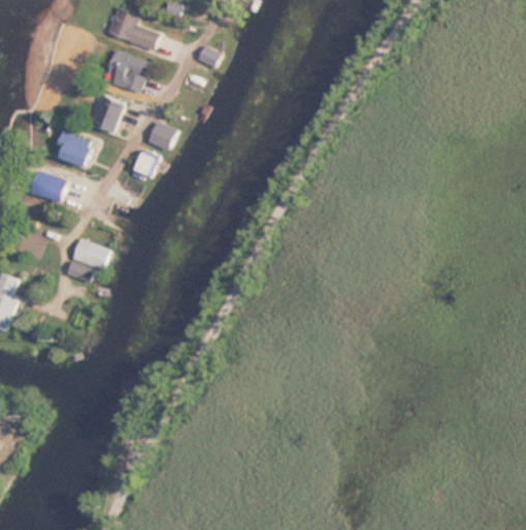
[(139,13),(116,6),(107,34),(153,49),(158,32),(136,25),(139,13)]
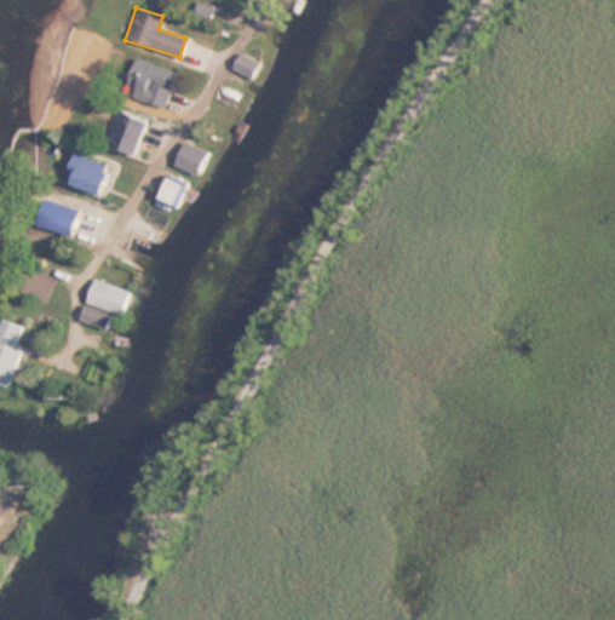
[(249,75),(253,61),(237,56),(233,70),(249,75)]
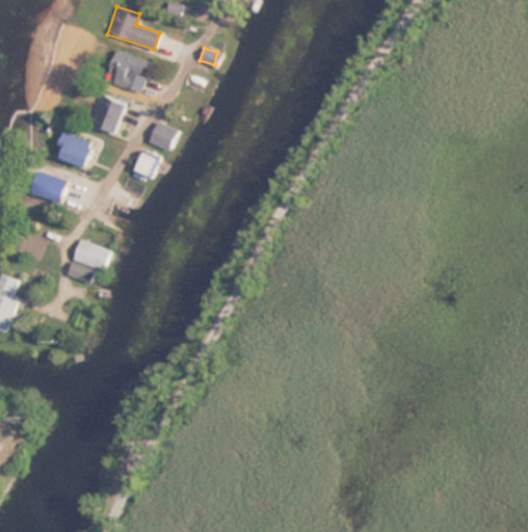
[(139,91),(149,61),(113,50),(105,80),(139,91)]
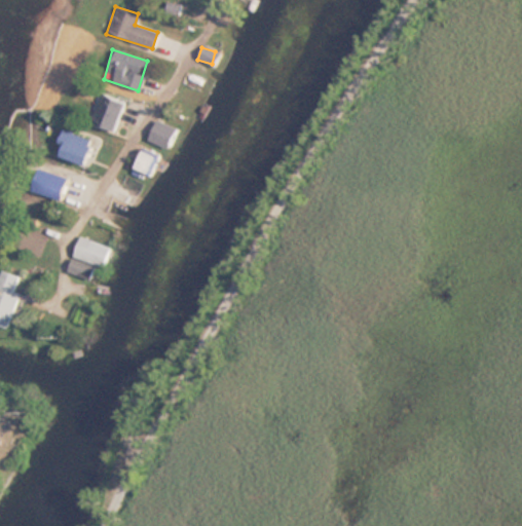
[(88,123),(113,130),(122,101),(98,94),(88,123)]
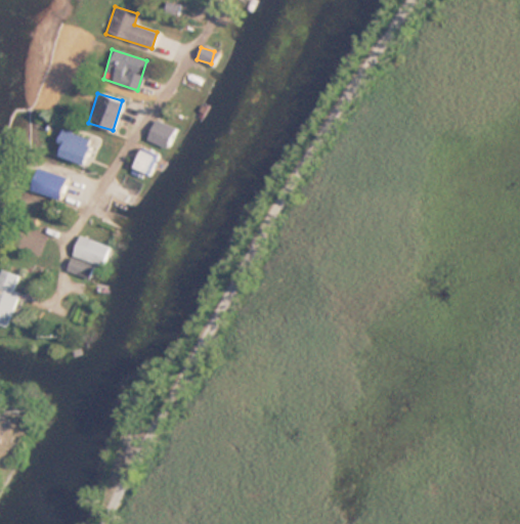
[(145,140),(165,147),(173,127),(153,119),(145,140)]
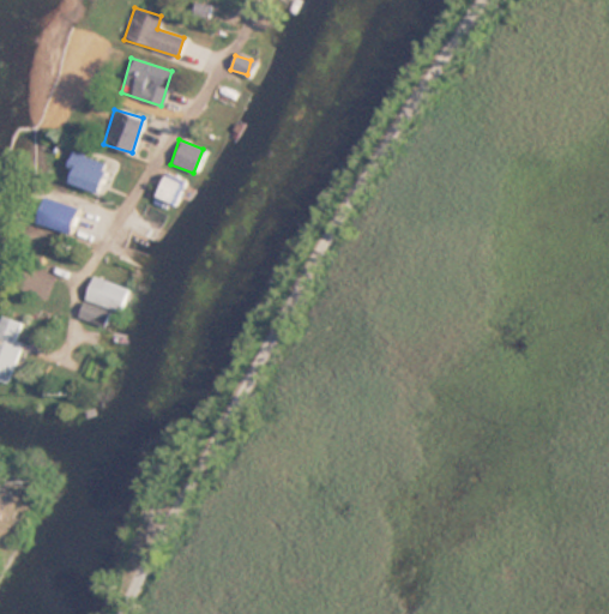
[(107,163),(73,152),(64,181),(97,192),(107,163)]
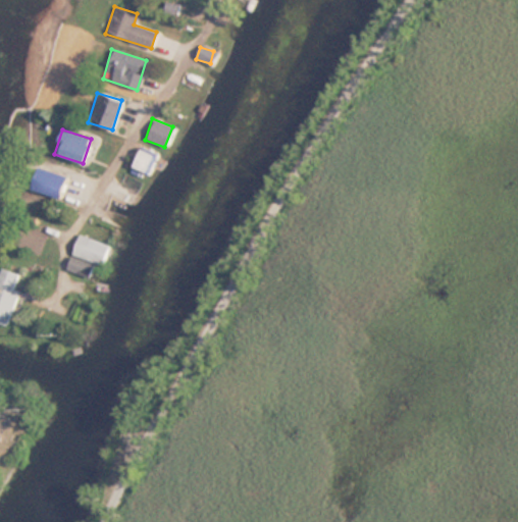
[(65,176),(37,166),(29,189),(58,199),(65,176)]
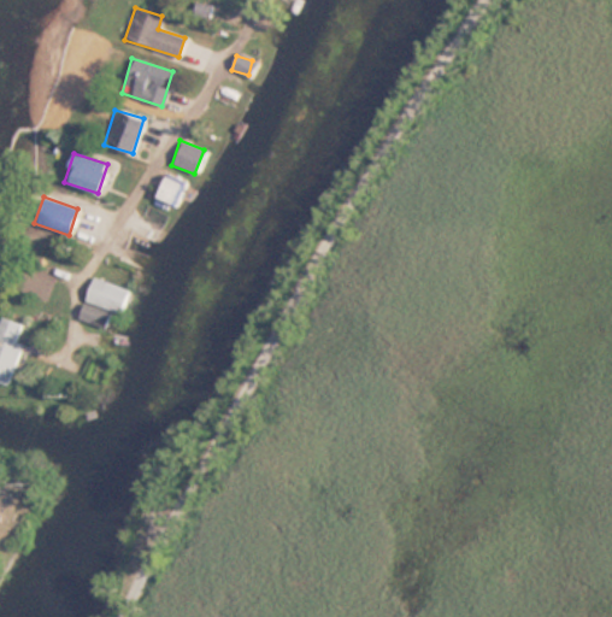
[(103,329),(109,311),(118,315),(127,289),(90,277),(76,319),(103,329)]
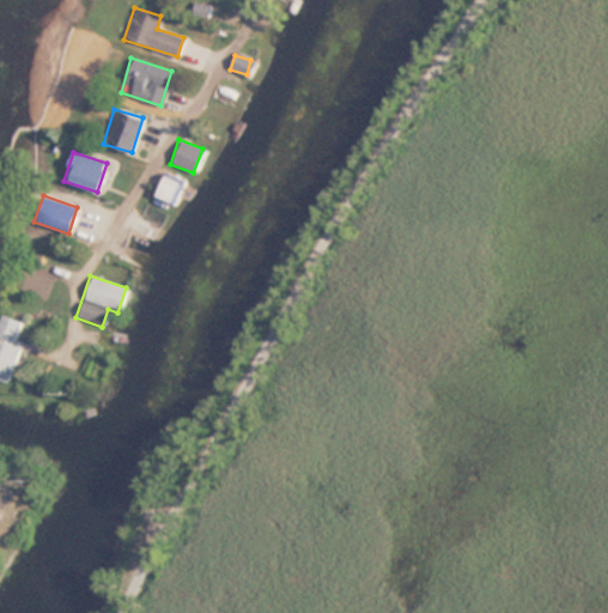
[(20,322),(0,314),(0,381),(6,383),(20,343),(13,340),(20,322)]
